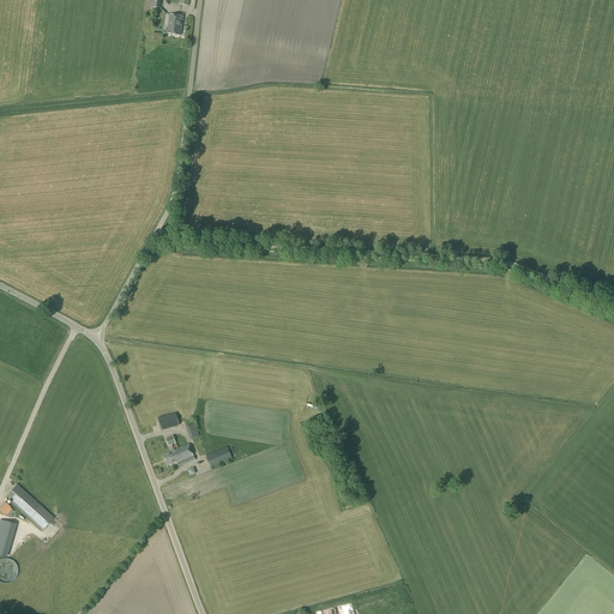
[(180,36),(184,17),(169,16),(167,34),(180,36)]
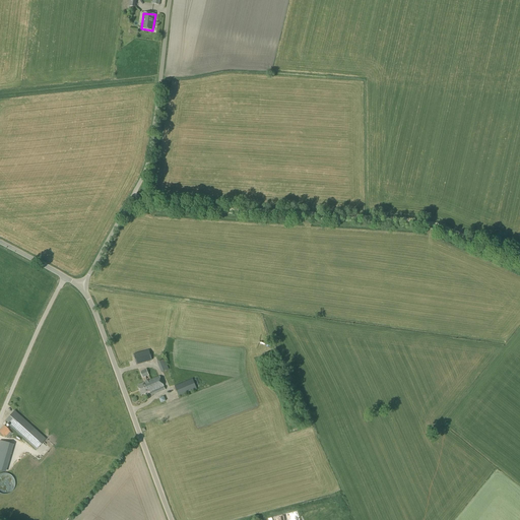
[(136,365),(149,361),(151,361),(149,349),(133,353),(136,365)]
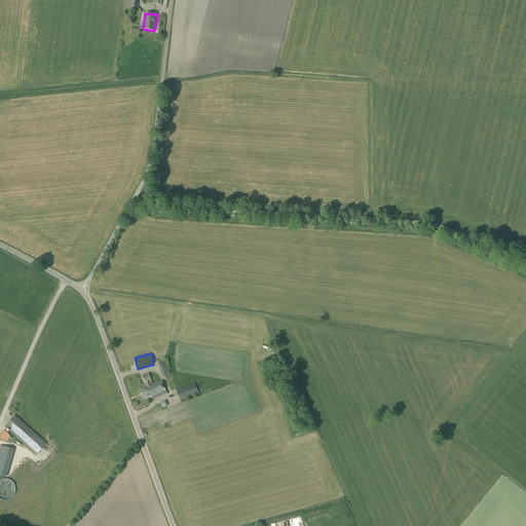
[(164,359),(158,362),(160,366),(159,367),(163,377),(171,374),(164,359)]
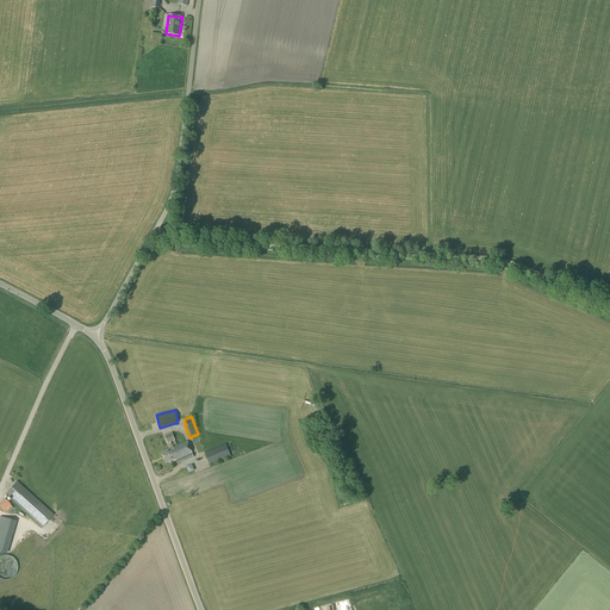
[(163,459),(190,448),(187,441),(161,452),(163,459)]
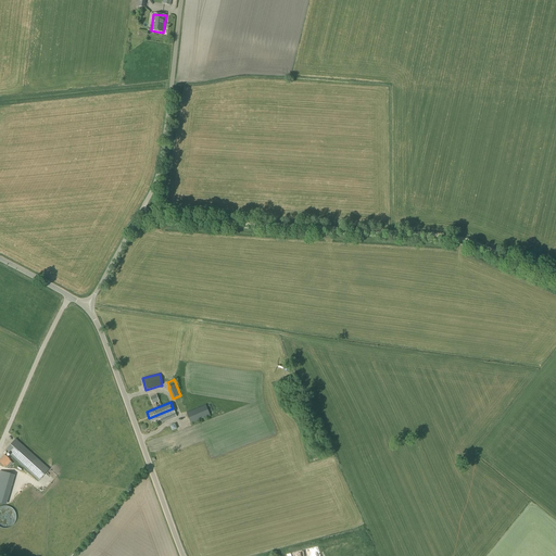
[(191,424),(210,416),(205,405),(186,413),(191,424)]
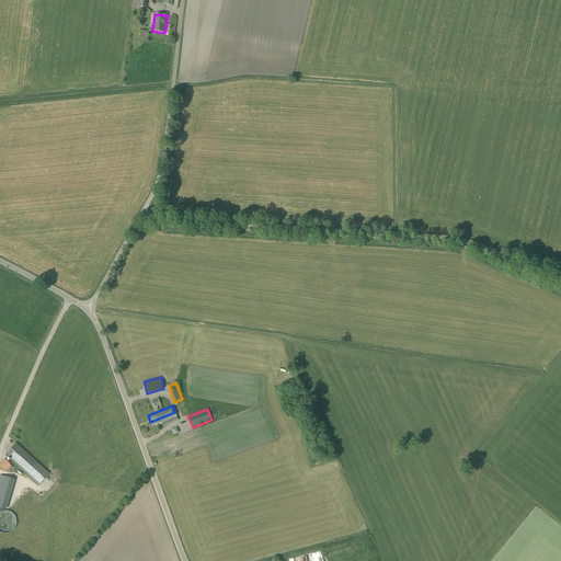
[(174,412),(150,422),(152,426),(163,421),(165,425),(178,421),(174,412)]
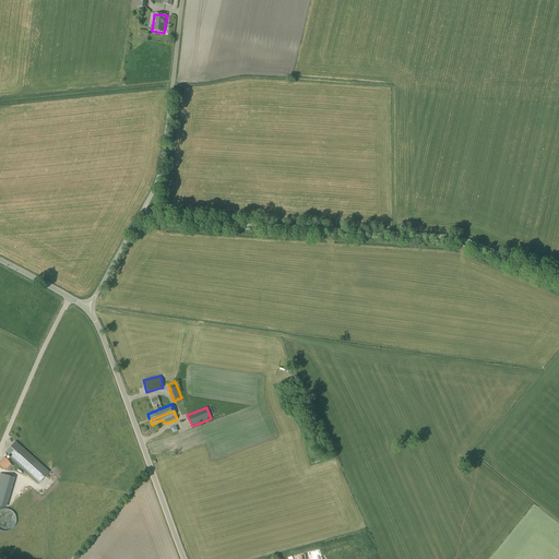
[(37,483),(48,472),(15,441),(6,453),(37,483)]
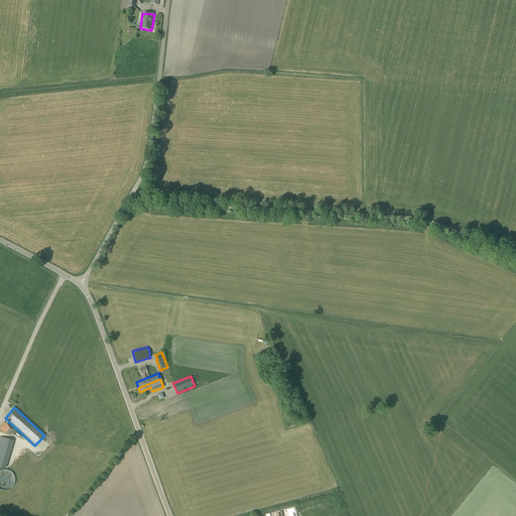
[(0,430),(4,433),(9,427),(4,422),(0,426),(0,430)]
